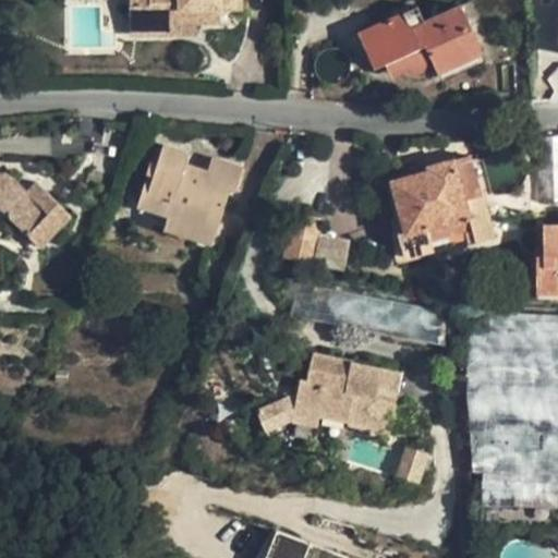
[(129,0),(130,7),(148,7),(148,34),(173,34),(173,23),(194,23),(219,22),(219,8),(242,8),(241,0),(129,0)]
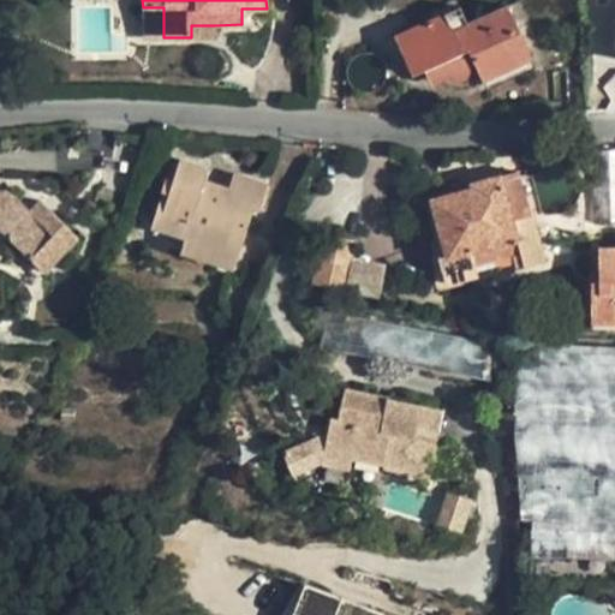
[(519,1),(507,6),(531,58),(542,53),(519,1)]
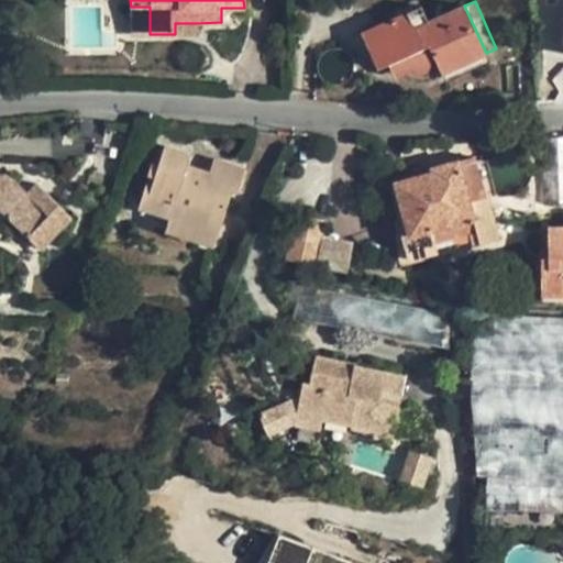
[(406,12),(374,26),(389,64),(392,69),(396,77),(404,73),(412,69),(415,72),(419,74),(424,74),(428,72),(429,67),(429,64),(429,62),(434,59),(441,74),(442,73),(485,53),(486,53),(464,6),(428,22),(421,6),(406,12)]
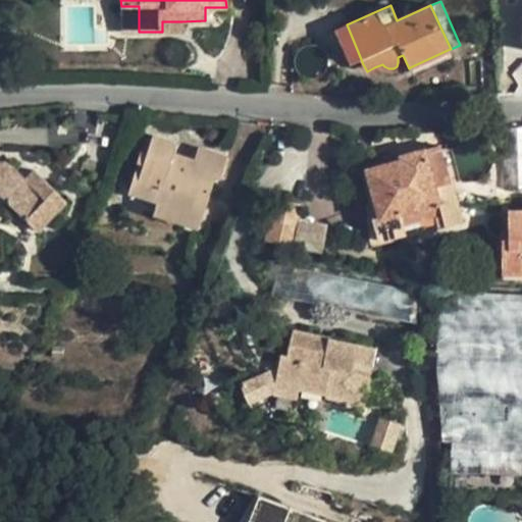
[(139,32),(139,6),(121,6),(121,32),(139,32)]
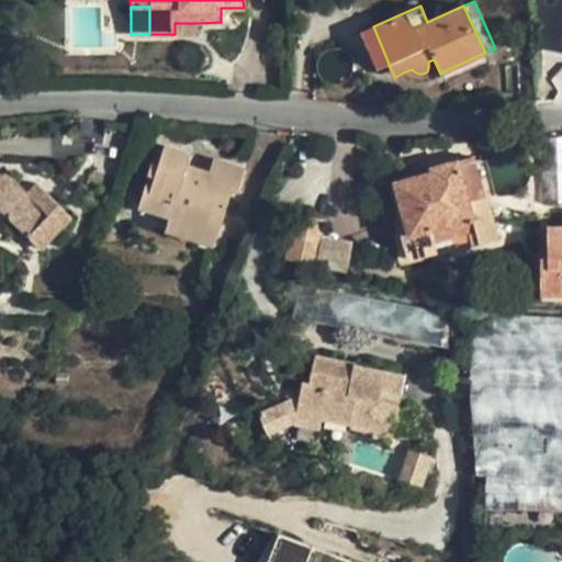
[(195,23),(175,23),(175,34),(195,34),(195,23)]
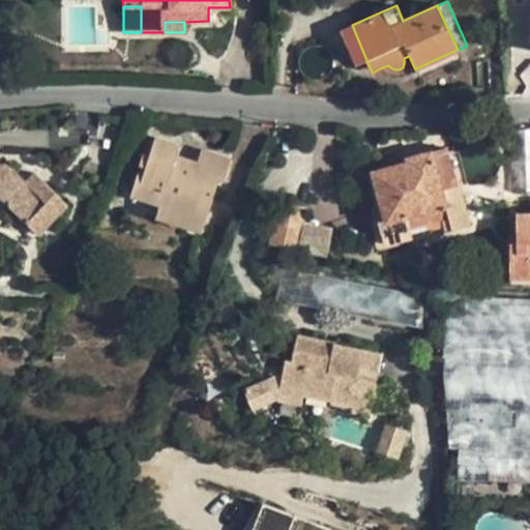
[(366,60),(352,25),(341,31),(356,64),(366,60)]
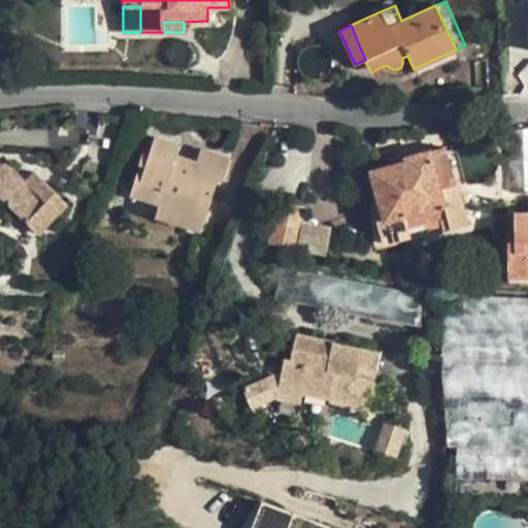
[(455,50),(415,68),(419,76),(459,58),(455,50)]
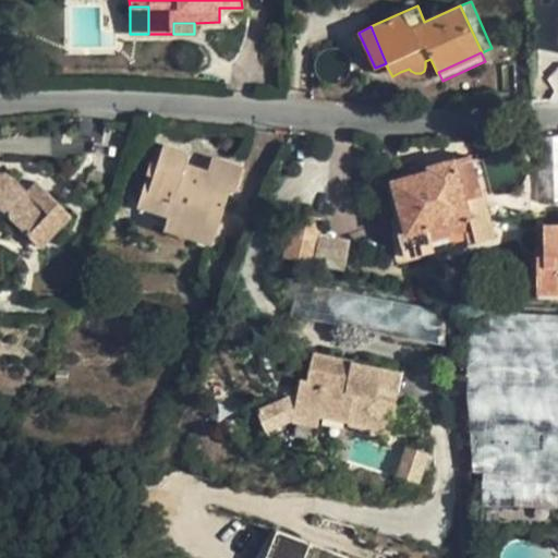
[(557,134),(534,136),(540,201),(557,201),(557,134)]
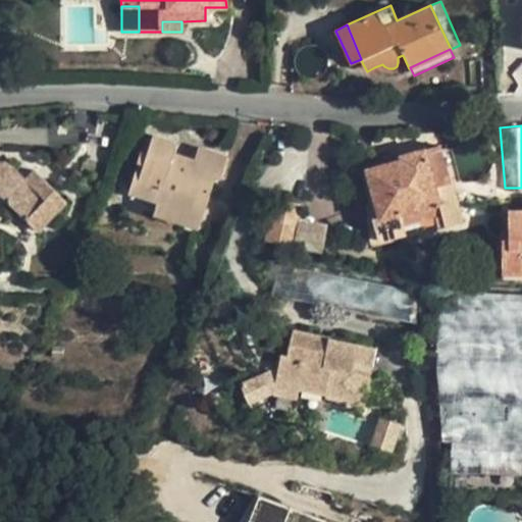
[(176,144),(152,137),(148,153),(144,166),(138,165),(129,193),(158,202),(202,215),(214,176),(220,178),(226,157),(199,147),(195,160),(173,153),(176,144)]
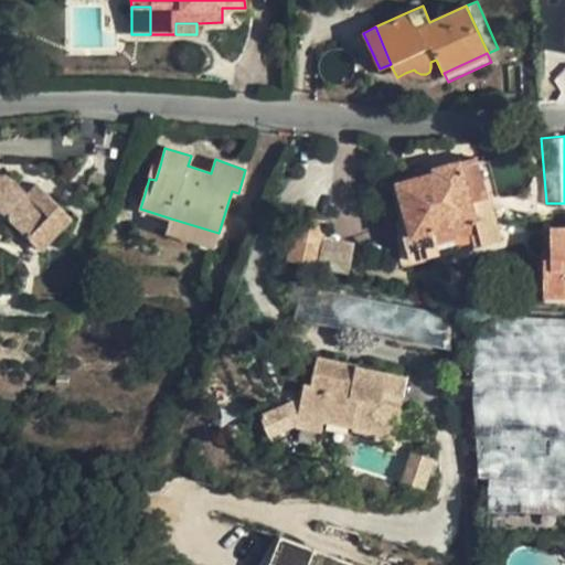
[(419,178),(397,183),(406,216),(392,221),(404,265),(499,240),(491,210),(503,206),(526,213),(536,209),(536,184),(530,184),(526,189),(522,192),(516,195),(512,196),(505,198),(500,196),(498,195),(488,199),(488,196),(487,196),(477,162),(476,158),(459,162),(433,169),(434,173),(419,178)]
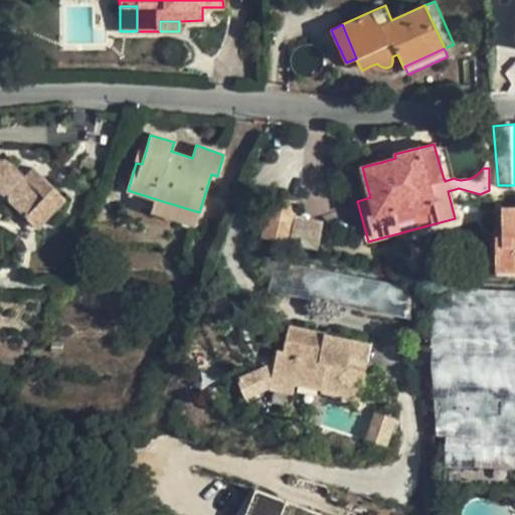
[(445,181),(454,178),(445,146),(435,148),(444,179),(445,179),(445,181)]
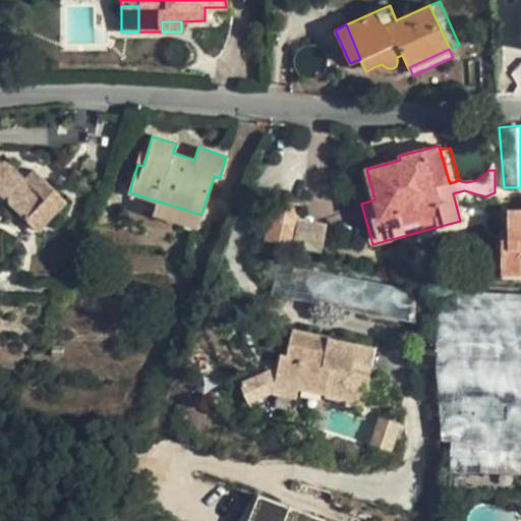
[(148,153),(141,152),(137,165),(143,166),(148,153)]
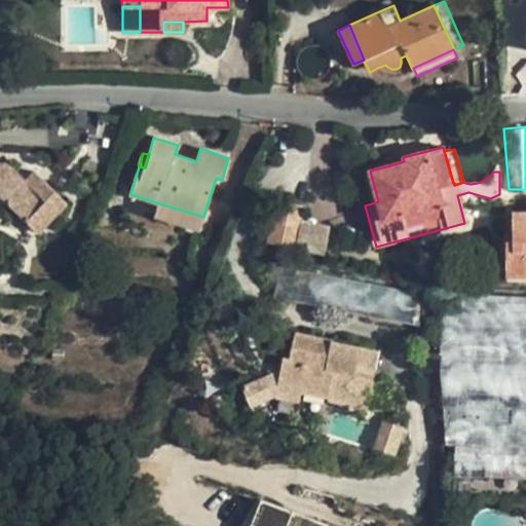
[(0,196),(23,219),(39,234),(68,204),(39,177),(31,185),(25,180),(6,162),(0,162),(0,196)]
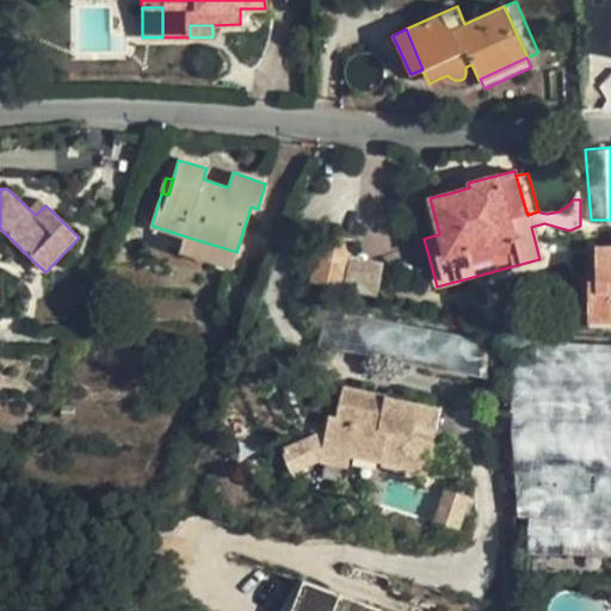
[(45,205),(39,199),(29,209),(36,215),(45,205)]
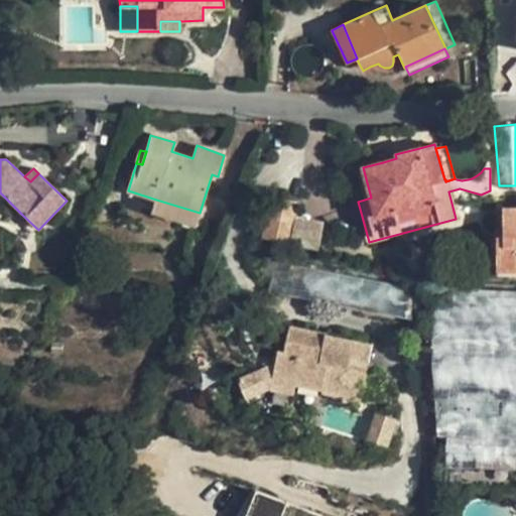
[(297,202),(275,198),(273,209),(266,207),(264,218),(266,219),(261,238),(288,243),(297,202)]
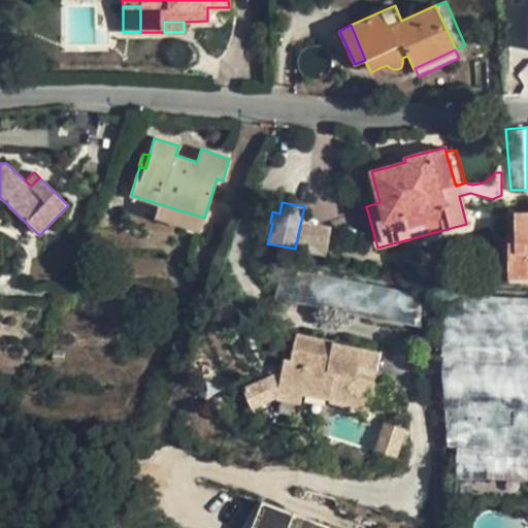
[(204,218),(160,204),(156,217),(199,231),(204,218)]
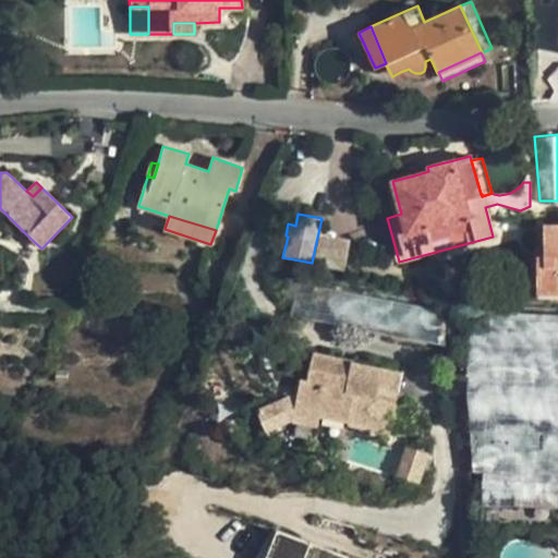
[(557,226),(543,227),(543,246),(543,255),(536,255),(536,287),(557,286),(557,226)]
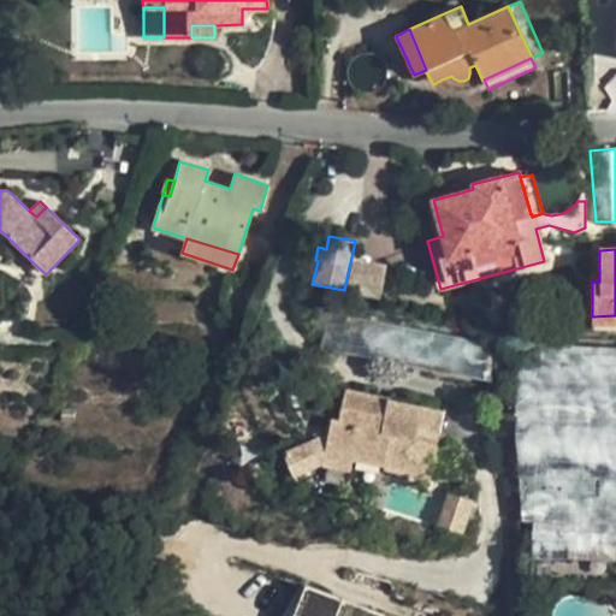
[(502,304),(502,292),(490,294),(491,306),(502,304)]
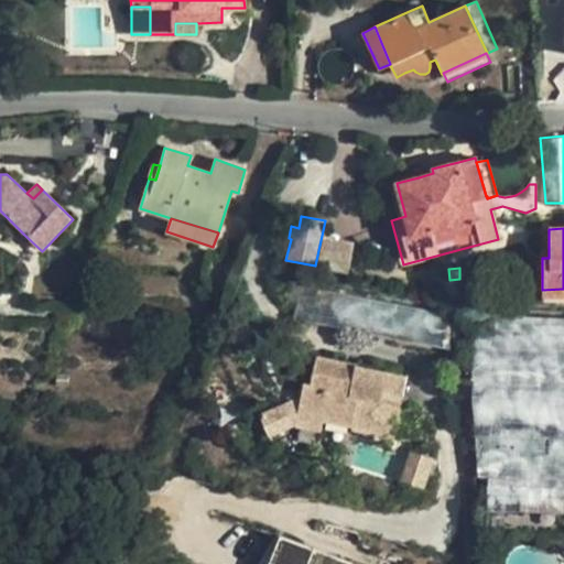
[(563,318),(468,315),(473,380),(563,383),(563,318)]
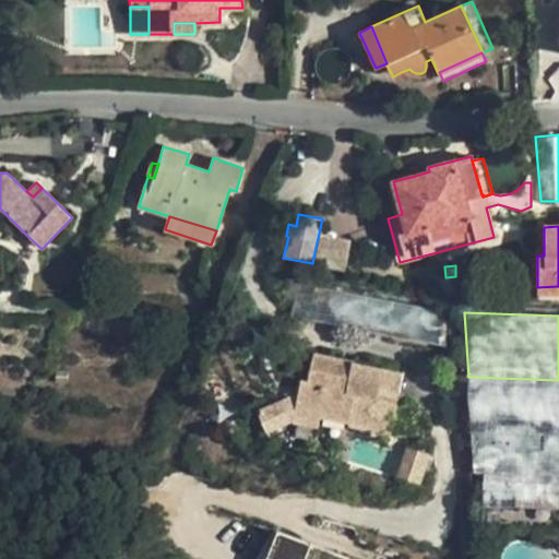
[(300,401),(297,421),(318,426),(319,418),(347,424),(347,426),(388,435),(394,403),(378,400),(380,385),(397,390),(400,377),(352,367),(351,372),(340,371),(341,365),(317,359),(311,385),(304,384),(300,401)]
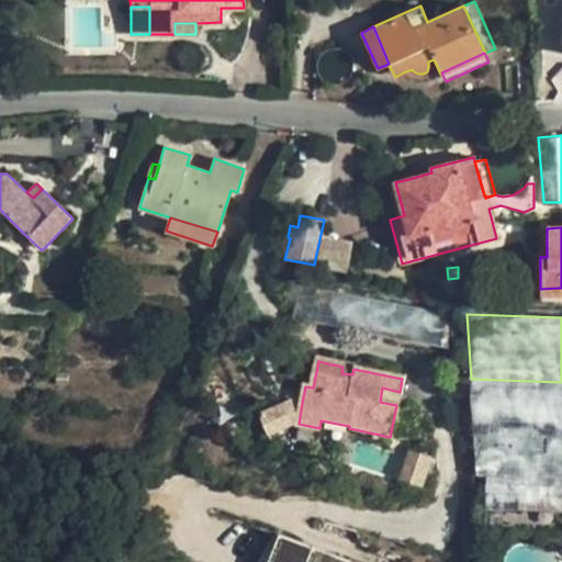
[(561,438),(561,382),(471,379),(474,435),(561,438)]
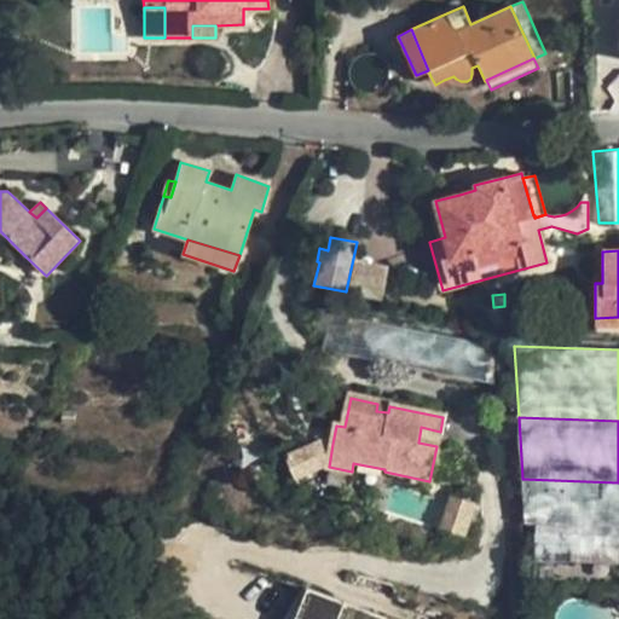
[(333,444),(320,443),(287,453),(296,479),(329,467),(333,444)]
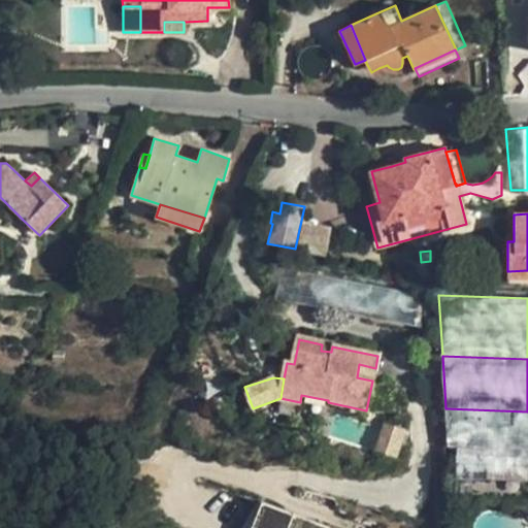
[(527,411),(446,408),(448,447),(458,448),(527,450),(527,411)]
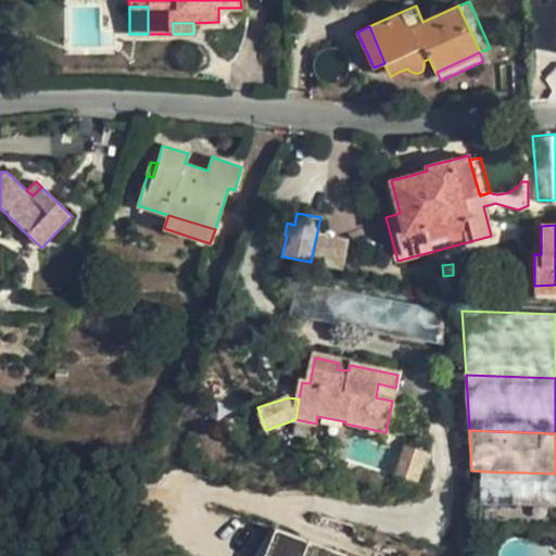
[(400,477),(420,481),(427,449),(406,444),(400,477)]
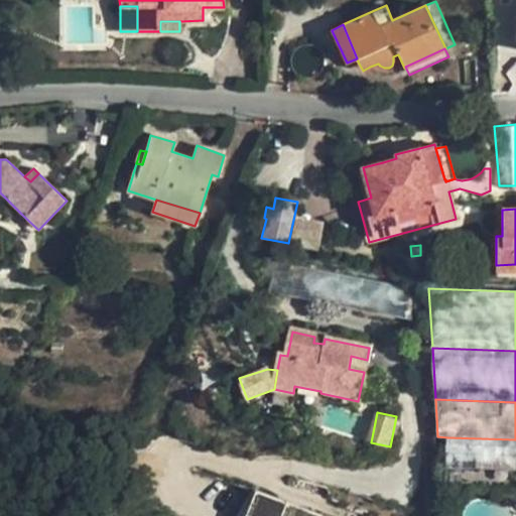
[(515,439),(447,437),(445,481),(515,484),(515,439)]
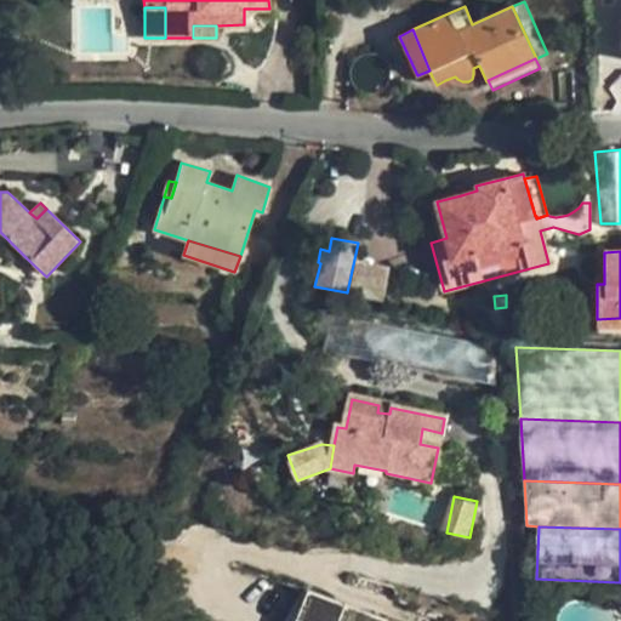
[(294,620),(403,620),(307,586),(294,620)]
